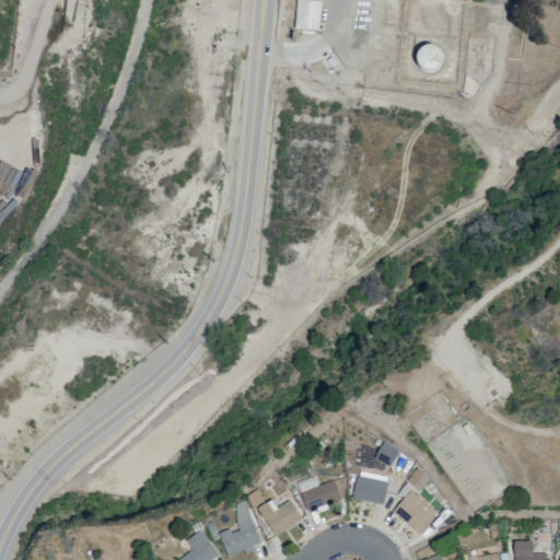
[(318,31),(319,1),(294,1),(294,31),(318,31)]
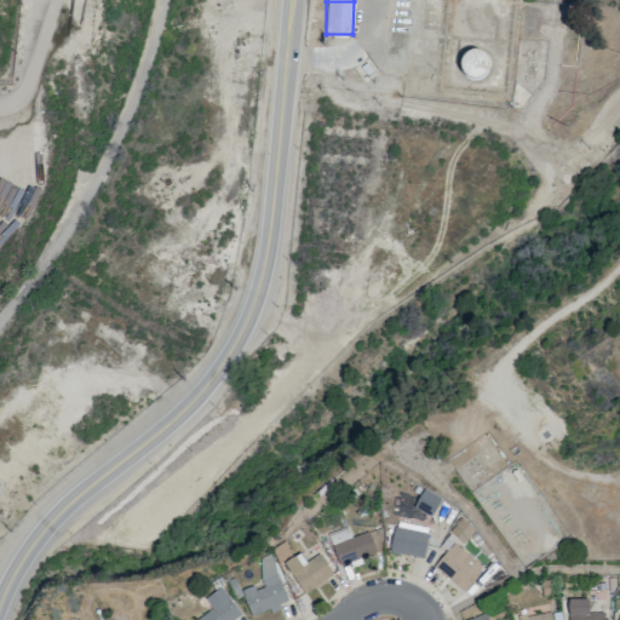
[(441,499),(423,489),(413,507),(430,517),(441,499)]
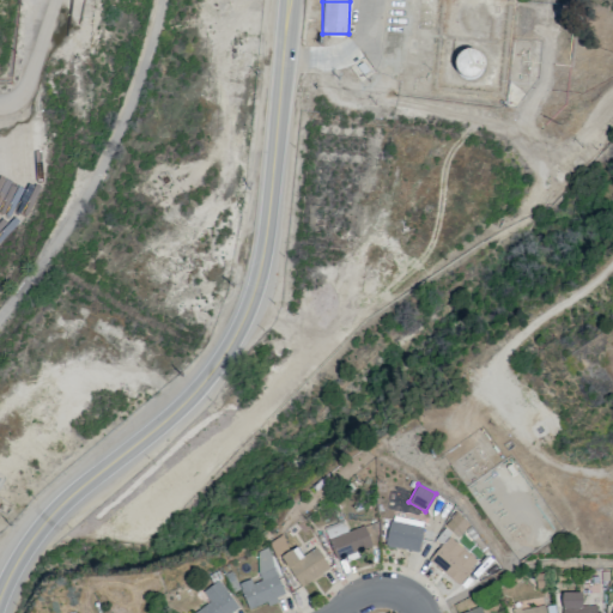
[(469,522),(454,513),(443,527),(460,538),(469,522)]
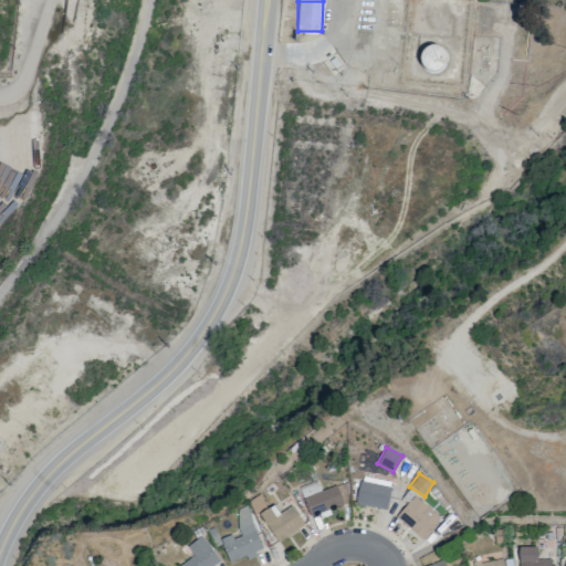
[(390,481),(359,478),(356,505),(387,510),(390,481)]
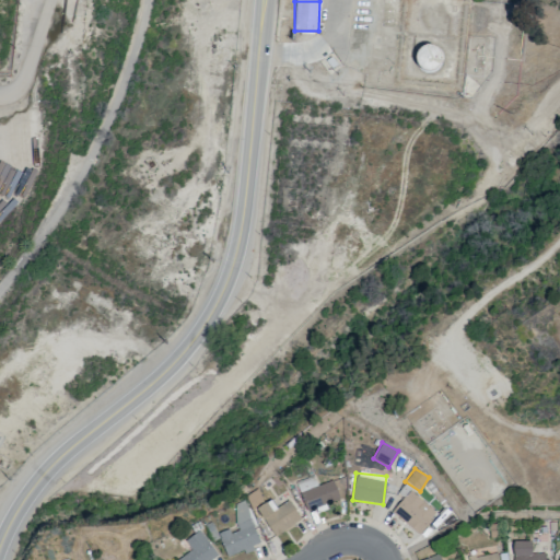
[(331,480),(317,486),(313,476),(295,482),(306,512),(339,500),(331,480)]
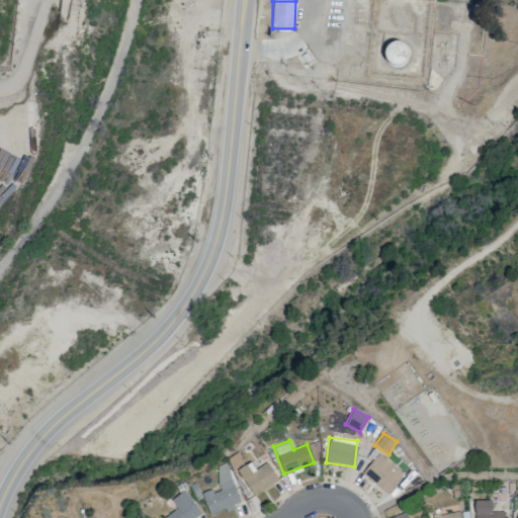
[(267,462),(255,469),(251,462),(245,465),(237,453),(226,459),(234,472),(237,469),(253,496),(278,481),(267,462)]
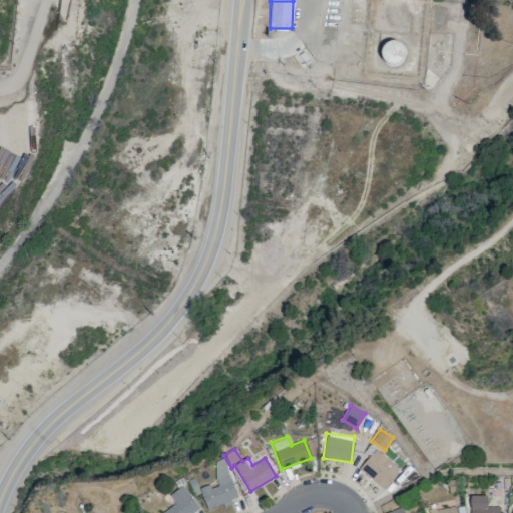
[(384,490),(400,470),(375,449),(359,469),(384,490)]
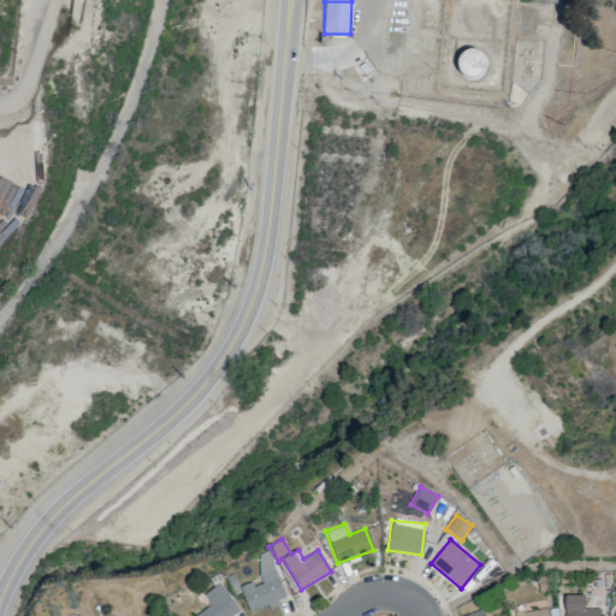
[(285,597),(267,551),(254,556),(262,580),(241,588),(250,614),(278,604),(277,600),(285,597)]
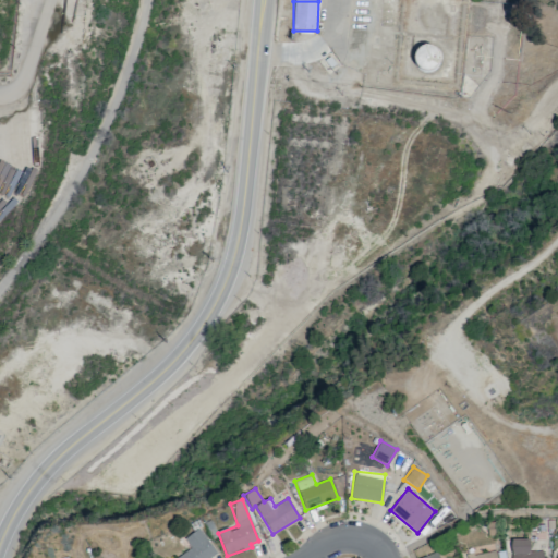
[(176,557),(213,557),(216,556),(199,529),(184,537),(191,548),(177,557),(176,557)]
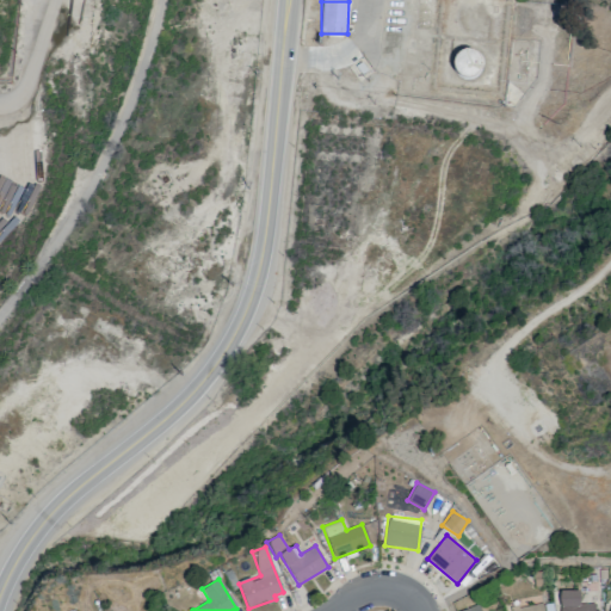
[(579,591),(560,591),(560,610),(597,610),(597,604),(580,604),(579,591)]
